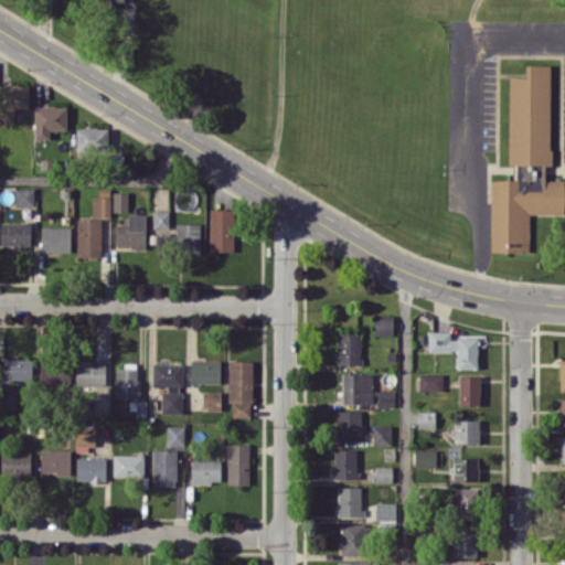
[(550,64),(525,64),(525,76),(509,76),(509,166),(513,166),(513,179),(490,179),(491,252),(529,252),(529,213),(564,213),(564,180),(544,180),(544,166),(551,166),(550,64)]
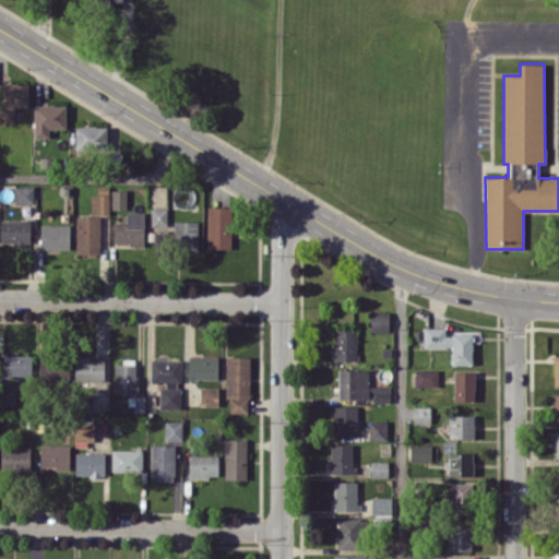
[(28,106),(28,83),(0,82),(0,116),(14,117),(14,106),(28,106)]
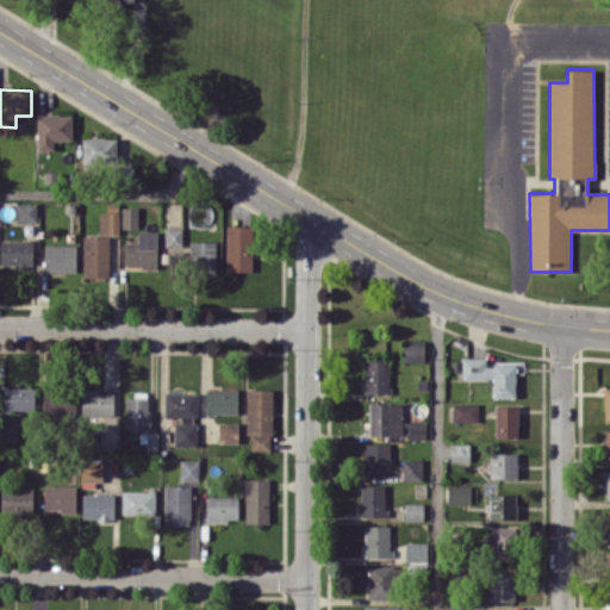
[(72,139),(72,113),(37,114),(38,149),(53,149),(53,139),(72,139)]
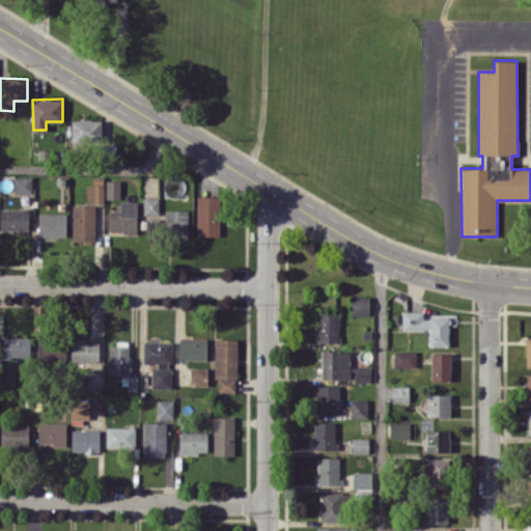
[(101,119),(71,119),(72,142),(102,142),(101,119)]
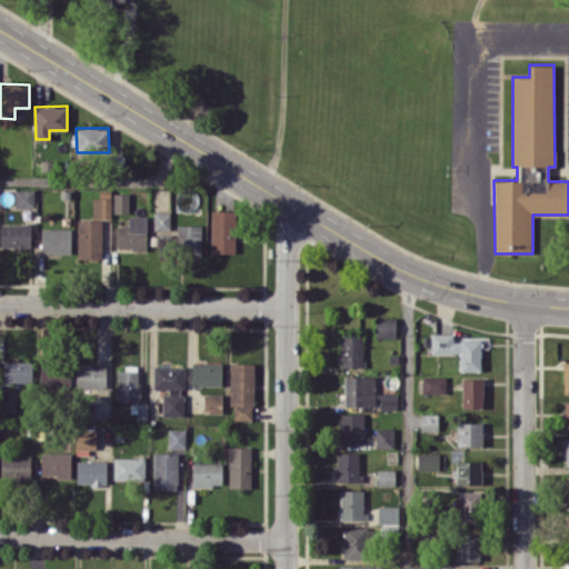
[(33,189),(15,189),(15,207),(35,207),(33,189)]
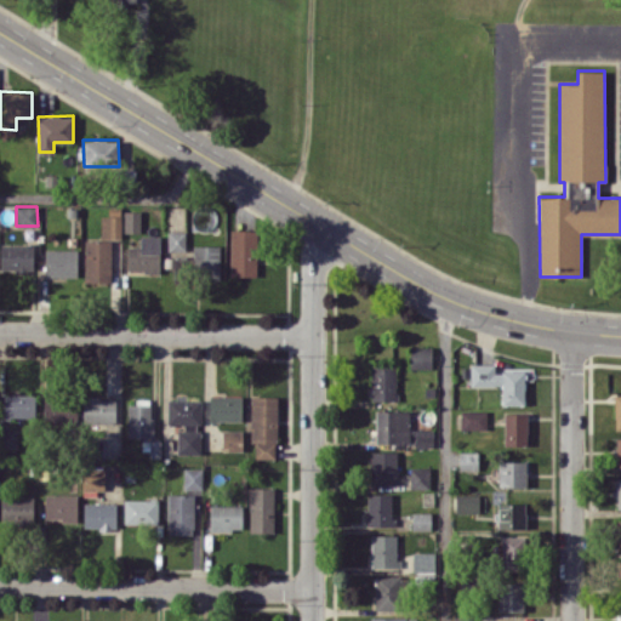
[(141,211),(124,210),(124,232),(140,233),(141,211)]
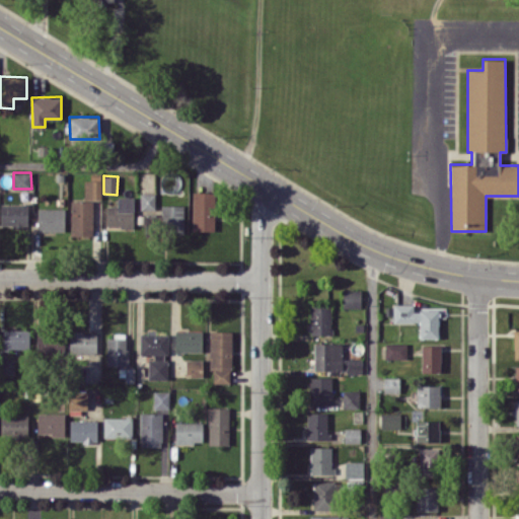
[(84,199),(100,199),(100,179),(84,180),(84,199)]
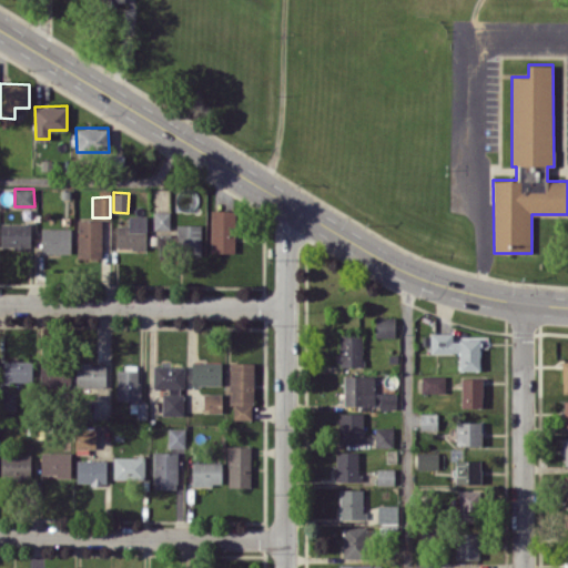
[(211,252),(235,252),(235,210),(211,209),(211,252)]
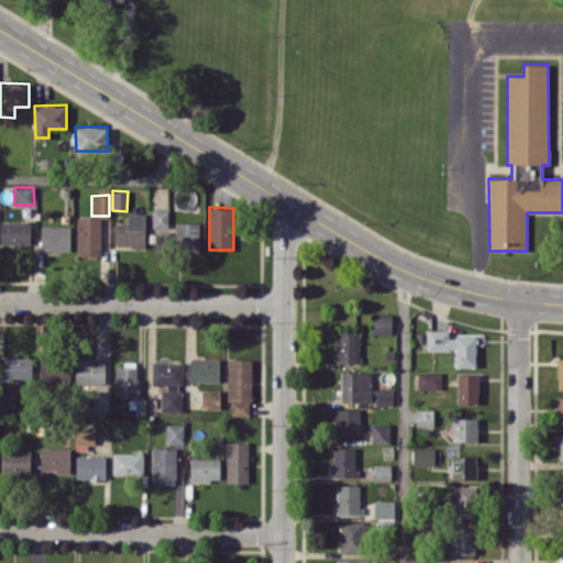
[(168,227),(168,209),(152,210),(153,228),(168,227)]
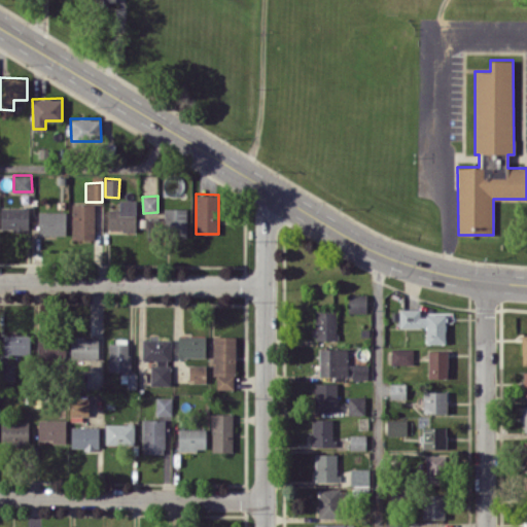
[(136,200),(119,200),(119,208),(109,208),(108,231),(136,231),(136,200)]
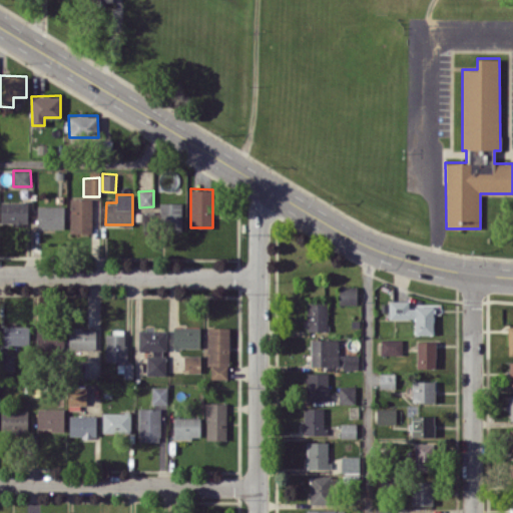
[(70,233),(92,232),(91,197),(69,198),(70,233)]
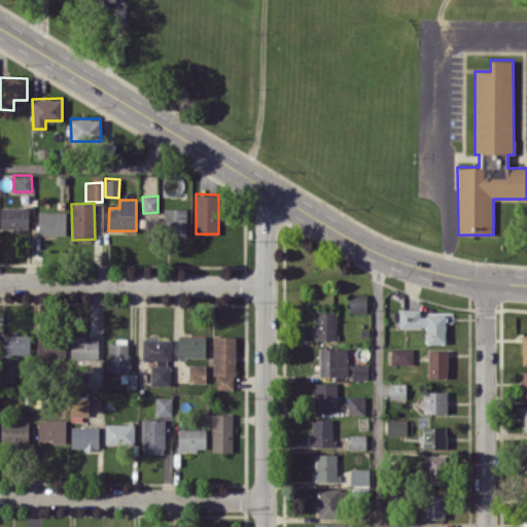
[(28,207),(1,207),(0,227),(28,229),(28,207)]
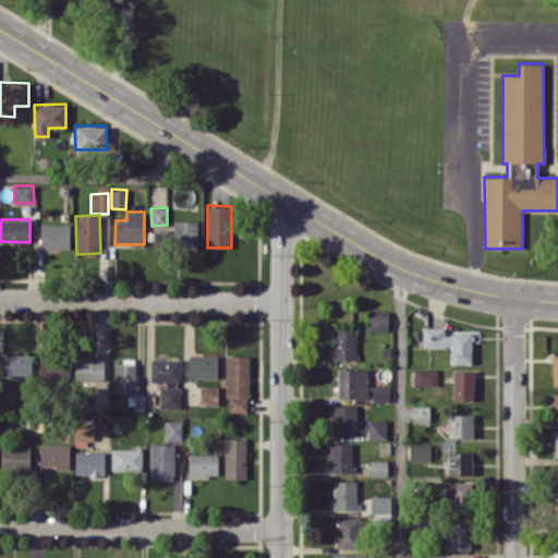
[(198,220),(173,220),(173,249),(197,249),(198,220)]
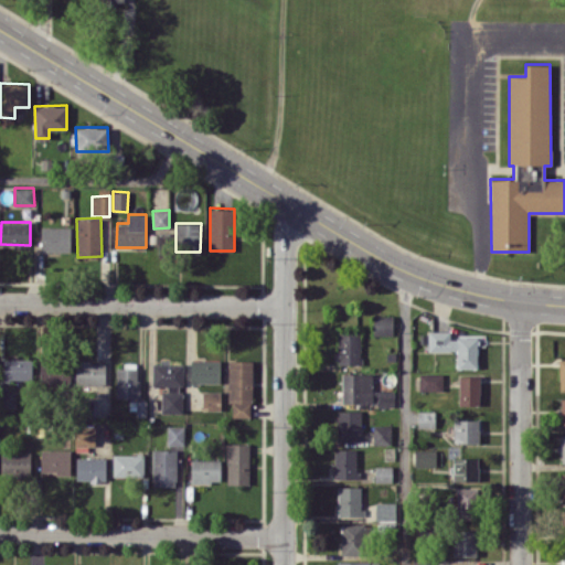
[(41,251),(71,252),(71,226),(41,226),(41,251)]
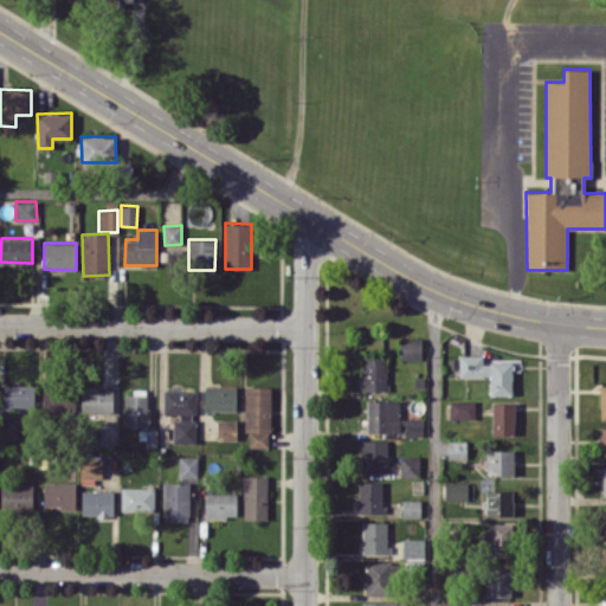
[(421,359),(421,337),(400,337),(400,359),(421,359)]
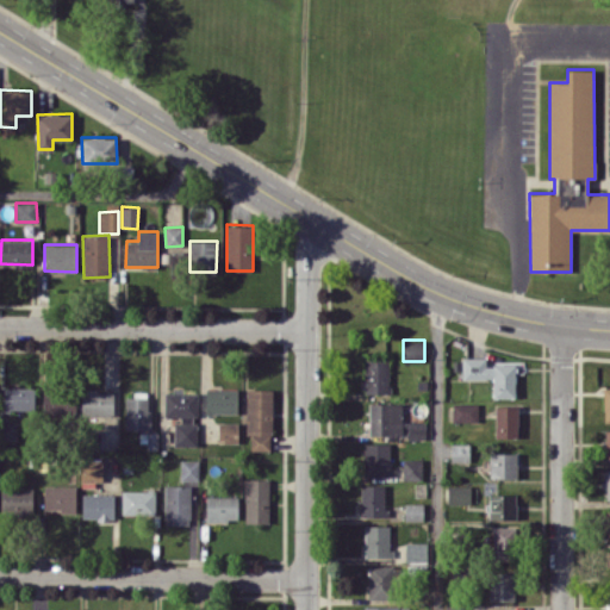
[(515,363),(486,365),(486,356),(461,358),(462,379),(493,378),(493,398),(515,397),(515,363)]
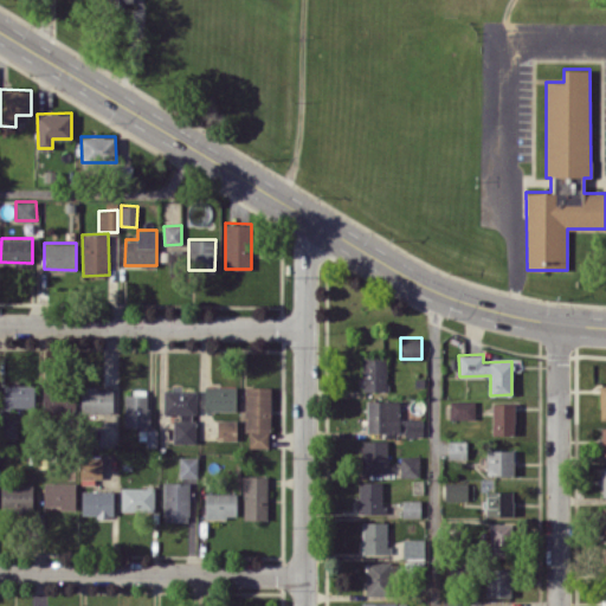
[(386,391),(386,355),(361,356),(361,391),(386,391)]
